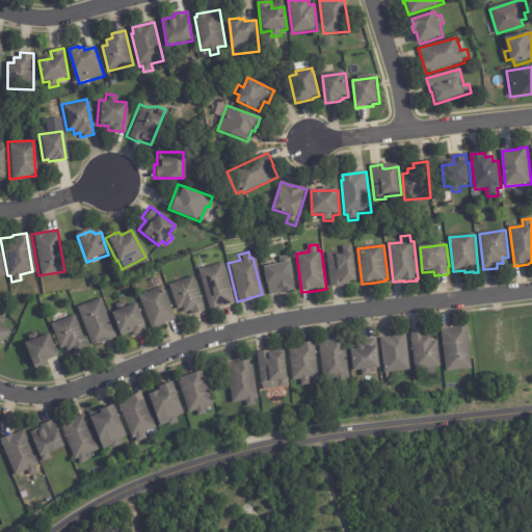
[(344,256),(354,255),(357,282),(350,283),(350,286),(331,288),(327,254),(338,253),(338,257),(344,256)]
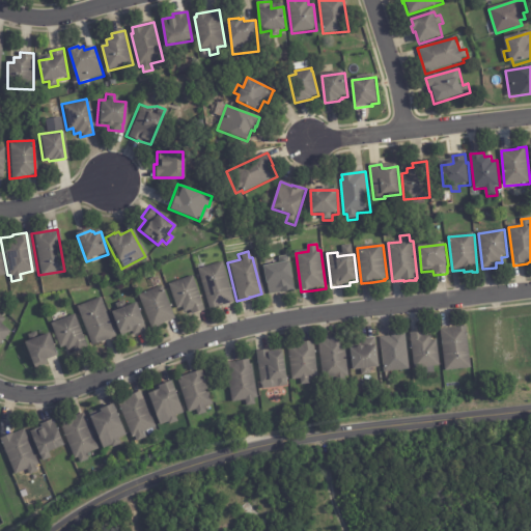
[(231,301),(206,308),(195,268),(220,260),(231,301)]
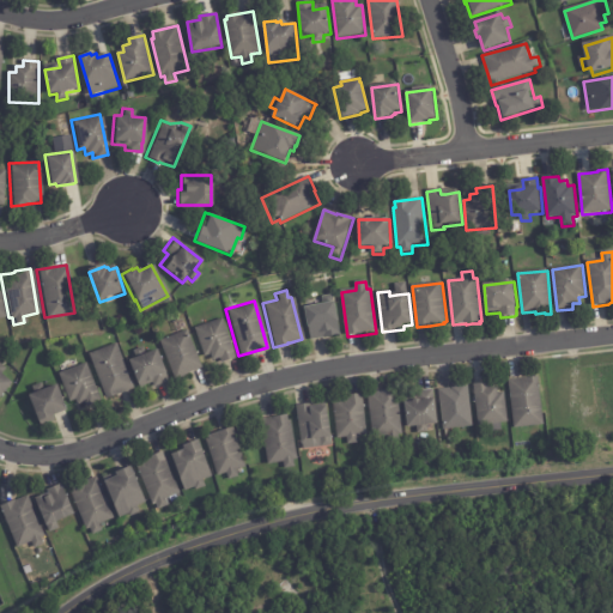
[(325,337),(319,337),(319,335),(305,338),(301,307),(329,302),(335,334),(325,337)]
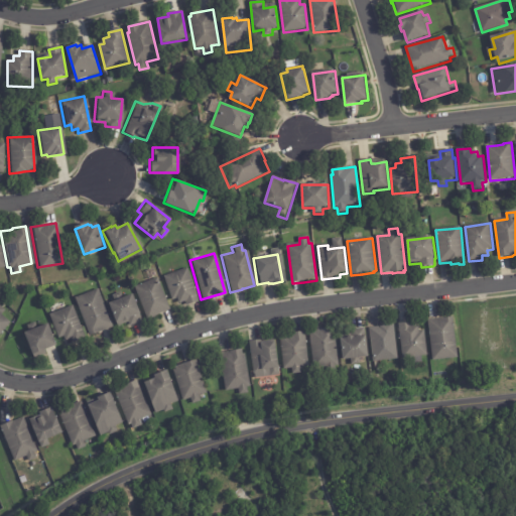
[(195,301),(183,304),(181,300),(175,302),(174,298),(168,300),(160,275),(184,267),(196,300),(195,301)]
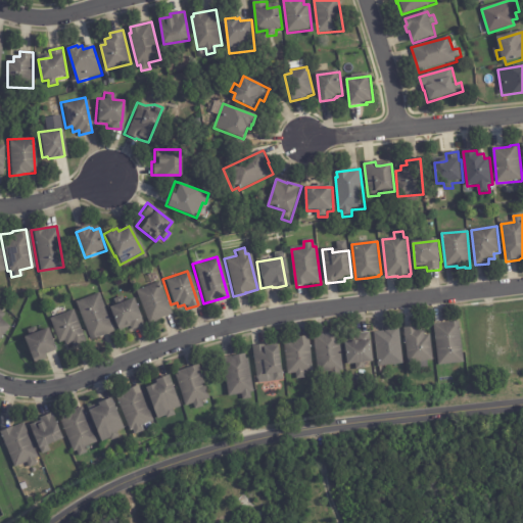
[(169,313),(159,317),(154,319),(154,320),(147,323),(134,289),(157,280),(170,312),(169,313)]
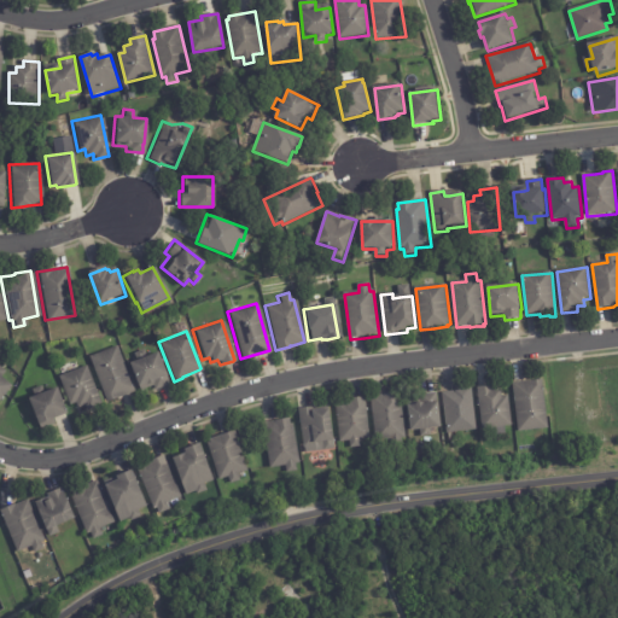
[(132,390),(104,401),(86,356),(114,345),(132,390)]
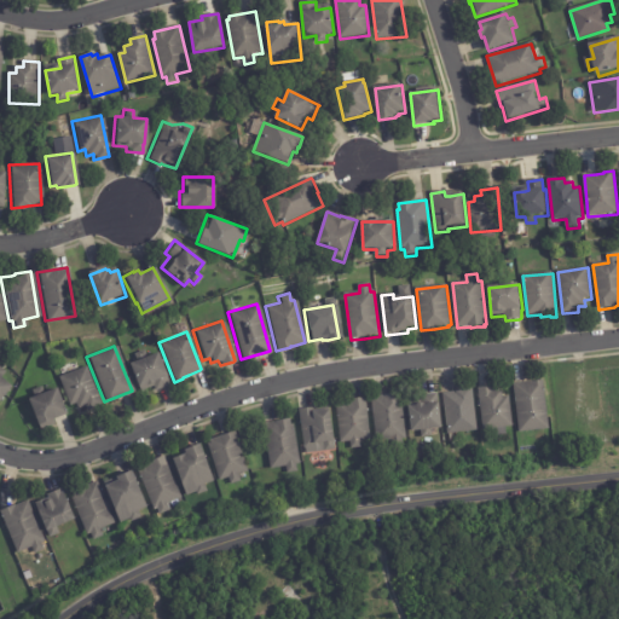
[(165,385),(152,389),(150,385),(138,389),(127,364),(134,360),(131,353),(140,350),(144,356),(155,352),(165,375),(163,376),(167,383),(165,385)]
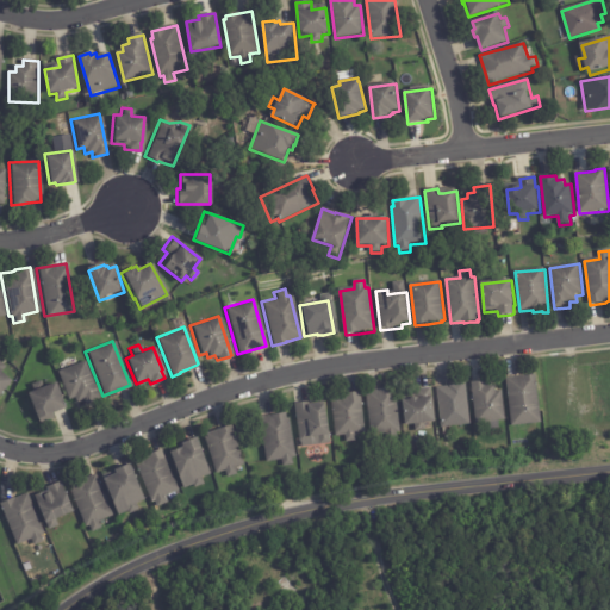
[(13,383),(0,398),(0,361),(7,368),(2,374),(13,383)]
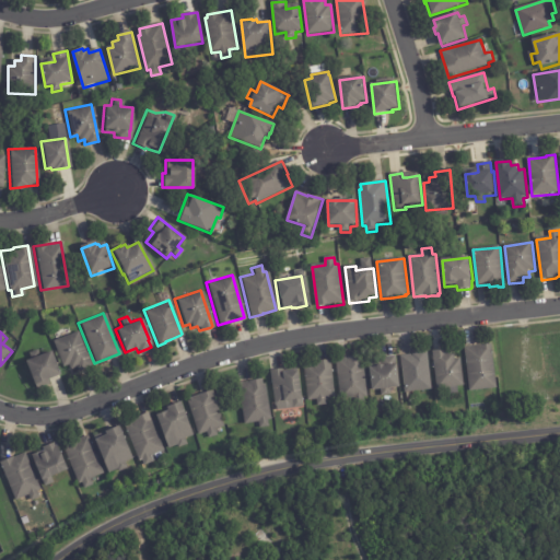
[(92,369),(79,373),(78,368),(71,371),(70,366),(65,368),(55,342),(80,333),(93,368),(92,369)]
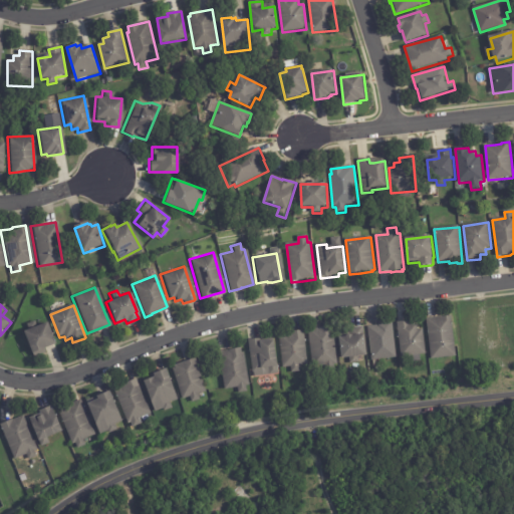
[(456,357),(432,360),(427,319),(452,317),(456,357)]
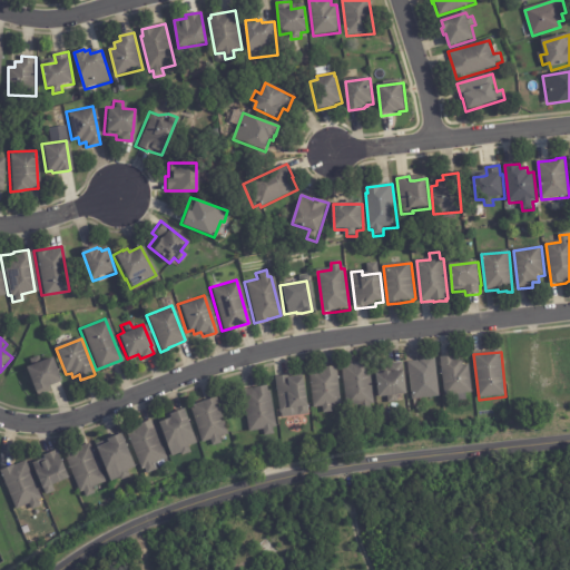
[(461,361),(463,361),(463,366),(470,365),(473,393),(467,394),(468,402),(459,402),(459,395),(445,397),(441,359),(455,356),(457,362),(461,361)]
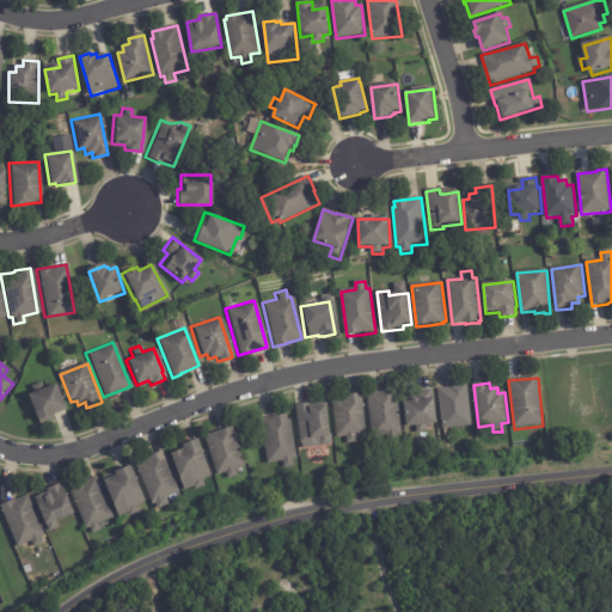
[(57,386),(68,412),(55,417),(56,421),(41,427),(30,397),(36,395),(32,387),(42,384),(44,391),(57,386)]
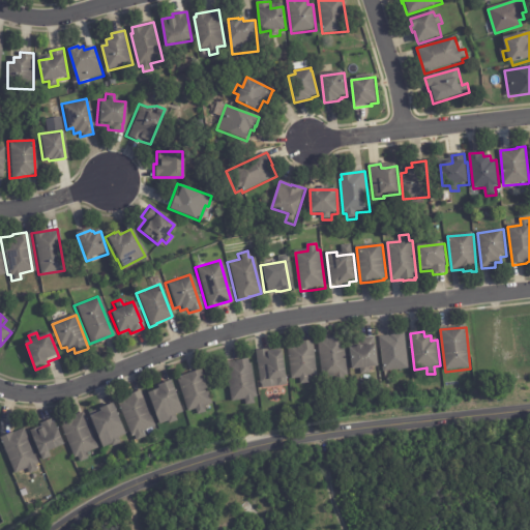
[(409,370),(383,373),(380,337),(390,336),(390,335),(405,333),(409,370)]
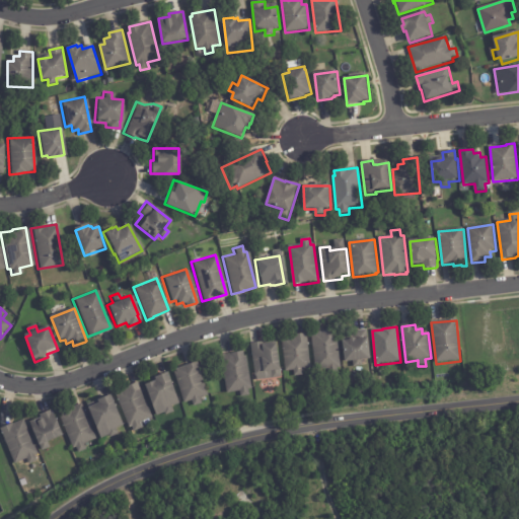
[(329,370),(315,372),(311,334),(338,330),(341,368),(339,369),(339,375),(329,376),(329,370)]
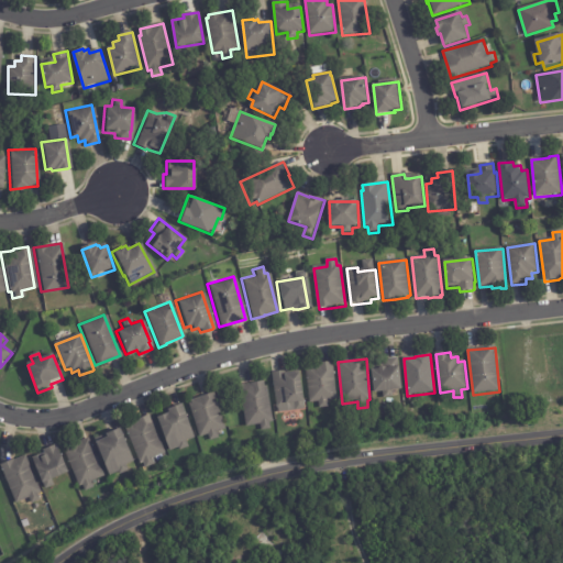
[(317,367),(319,367),(319,364),(333,363),(338,401),(329,403),(329,408),(320,409),(319,403),(310,404),(307,368),(317,367)]
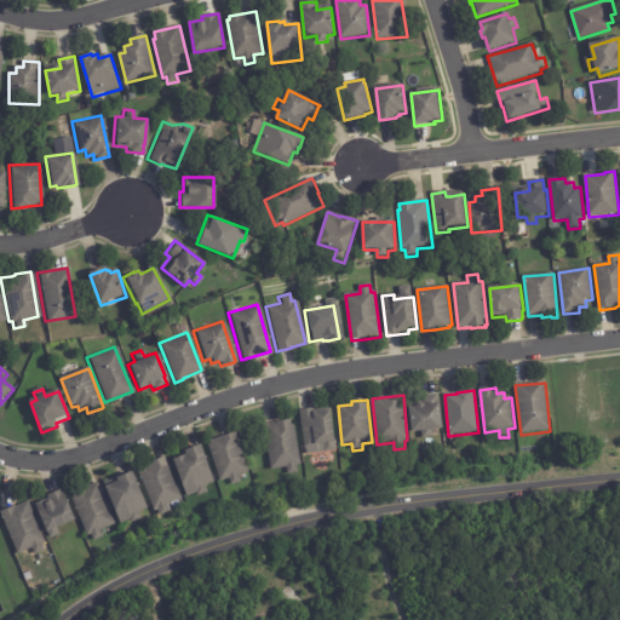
[(437,432),(432,432),(434,438),(423,440),(423,434),(413,435),(409,409),(419,408),(419,407),(426,406),(426,407),(441,406),(443,431),(437,432)]
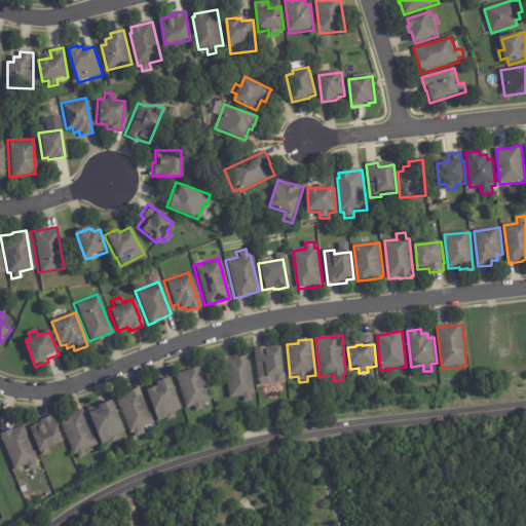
[(271,351),(280,349),(285,376),(284,376),(285,383),(276,384),(275,380),(259,382),(255,348),(266,347),(266,351),(271,351)]
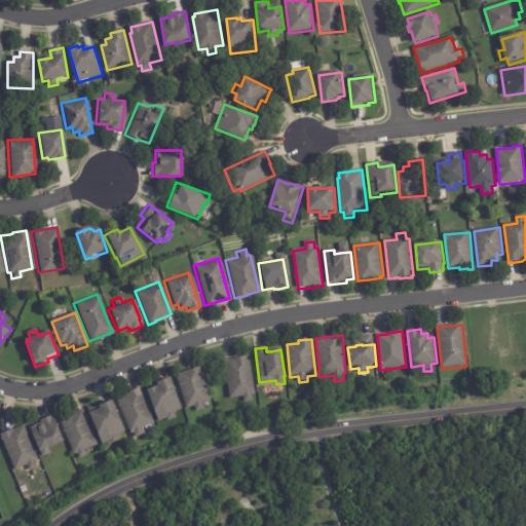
[(245,401),(243,399),(230,400),(224,361),(247,358),(248,363),(250,362),(255,396),(253,397),(254,402),(245,404),(245,401)]
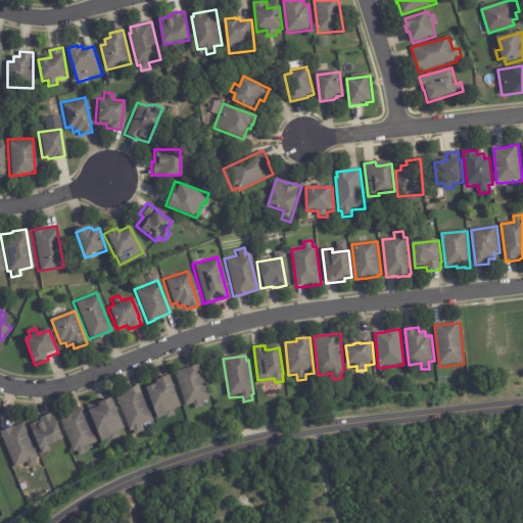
[(207,400),(202,401),(204,408),(195,411),(194,405),(186,407),(176,376),(178,375),(178,373),(200,367),(210,399),(207,400)]
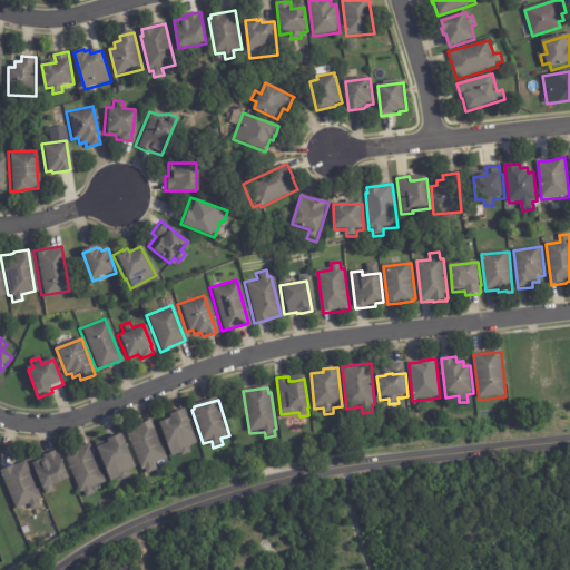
[(170,420),(172,420),(170,415),(185,411),(196,444),(188,446),(190,453),(182,457),(182,454),(172,458),(160,424),(170,420)]
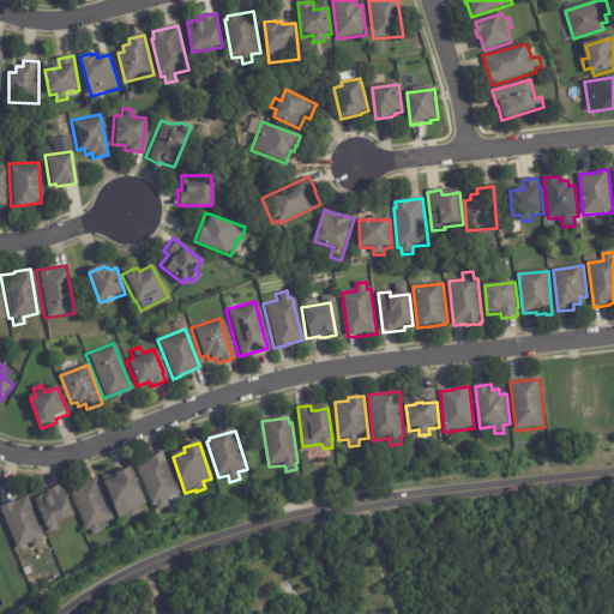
[(181,495),(167,501),(169,507),(160,512),(157,505),(154,506),(137,465),(149,461),(149,459),(163,453),(181,495)]
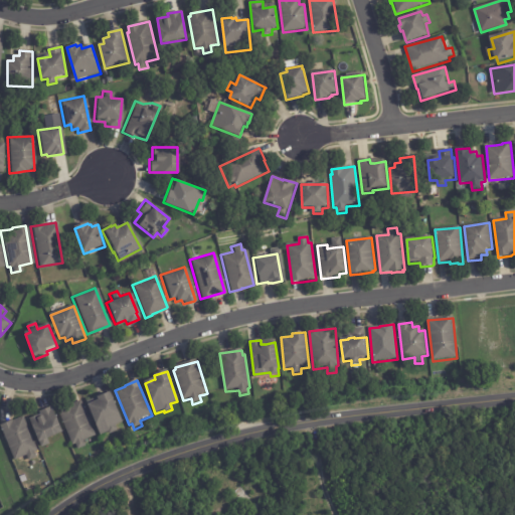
[(96,404),(100,402),(98,399),(111,393),(123,423),(116,426),(119,433),(111,436),(110,434),(101,438),(89,407),(96,404)]
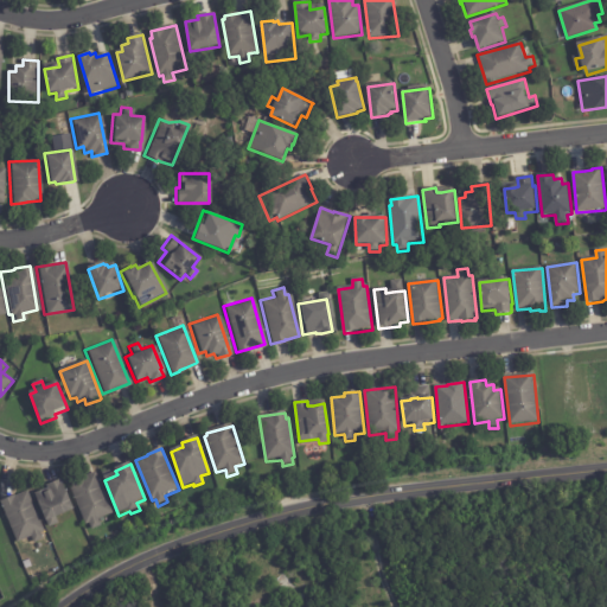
[(104,519),(100,521),(102,528),(93,531),(90,525),(87,526),(71,490),(74,490),(71,484),(96,473),(113,515),(104,519)]
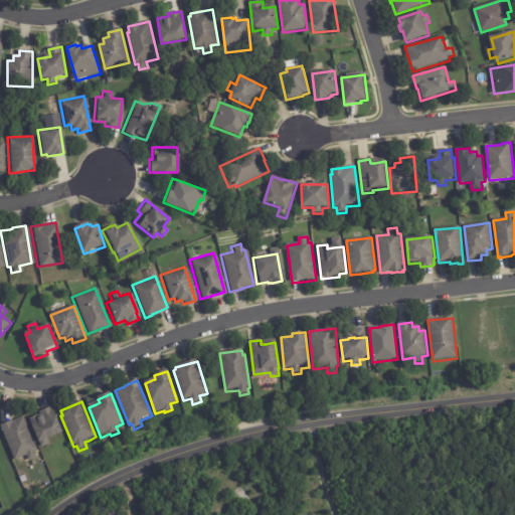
[(40,419),(44,417),(42,411),(52,407),(63,435),(48,441),(50,445),(43,448),(41,444),(39,444),(29,419),(37,416),(39,419),(40,419)]
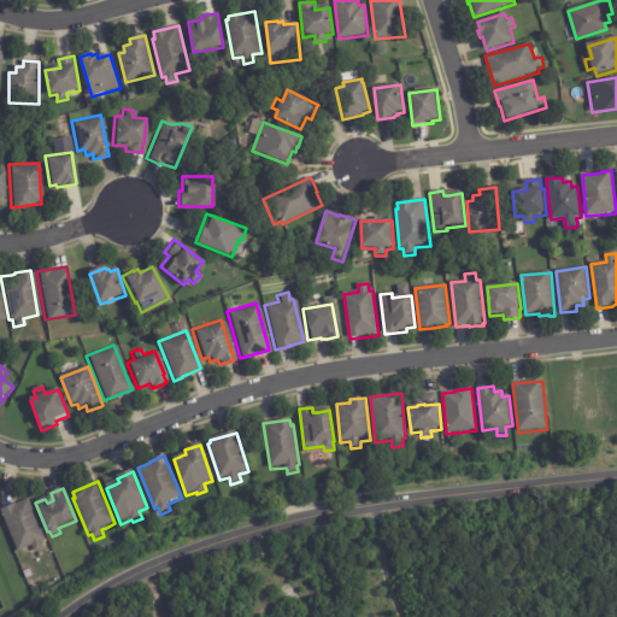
[(0,511),(15,505),(16,506),(29,500),(46,541),(42,542),(45,550),(35,553),(33,547),(18,553),(0,511)]
